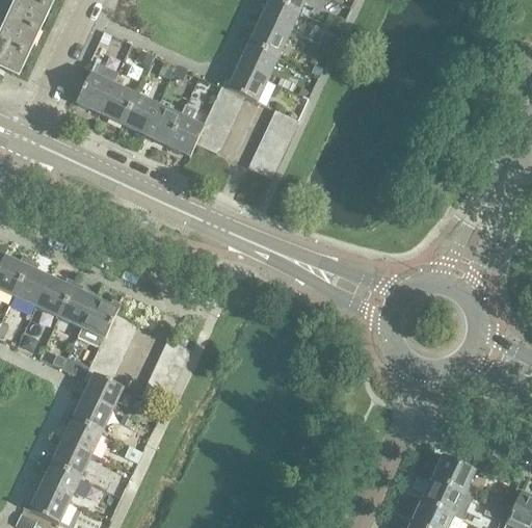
[(0,66),(11,72),(46,0),(19,0),(0,40),(0,66)]
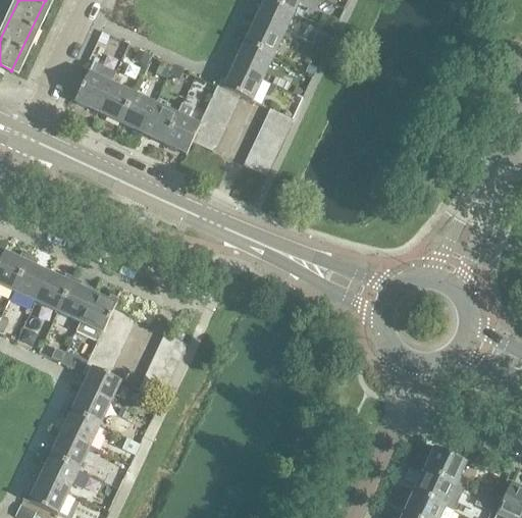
[(294,11),(270,0),(256,0),(255,3),(261,5),(254,19),(283,33),(294,11)]
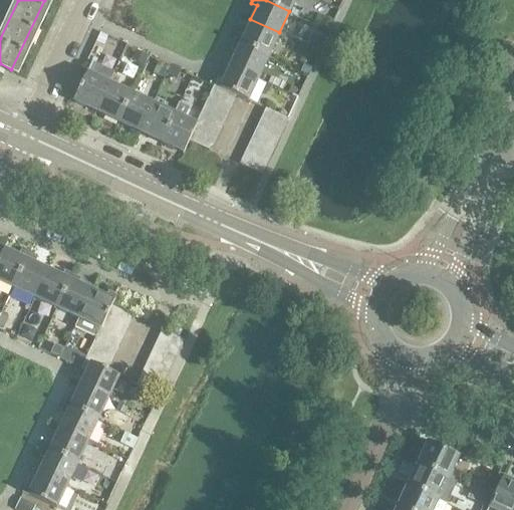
[(266,0),(289,11),(293,0),(266,0)]
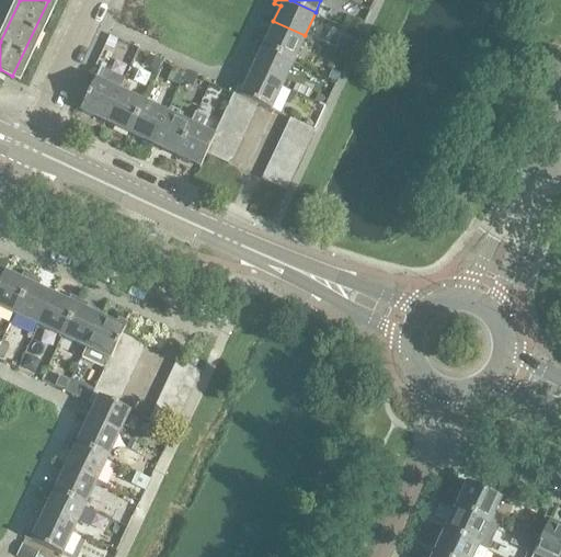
[(347,14),(343,24),(359,31),(363,21),(347,14)]
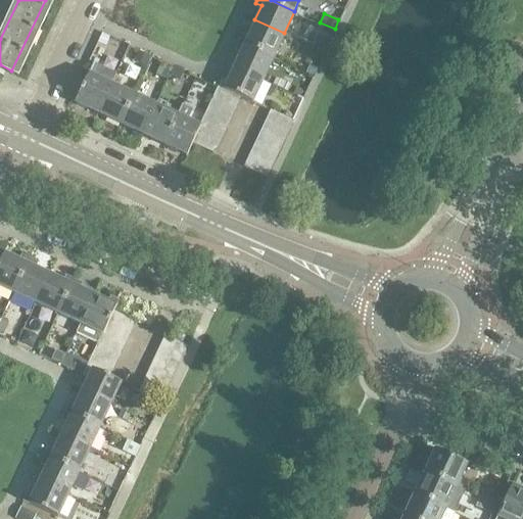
[(284,33),(254,19),(248,34),(242,31),(238,39),(273,55),(284,33)]
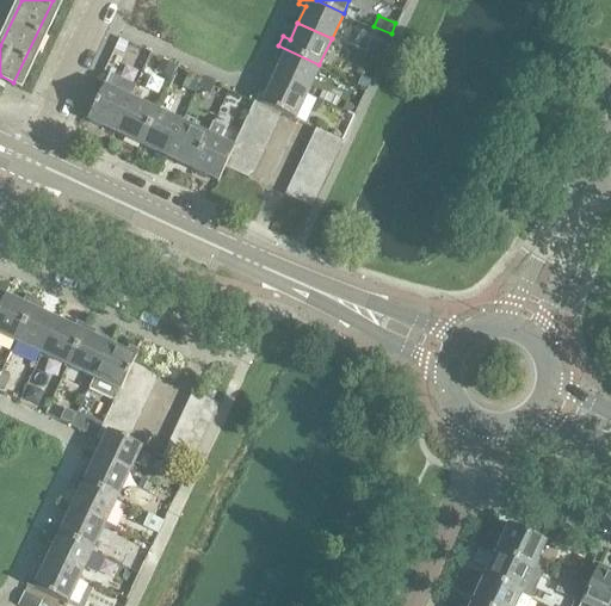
[(119,35),(113,47),(123,50),(128,38),(119,35)]
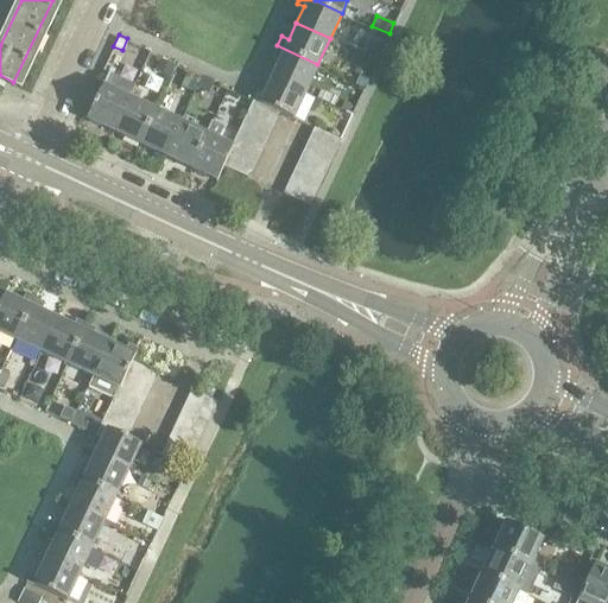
[(369,37),(362,54),(374,58),(382,43),(369,37)]
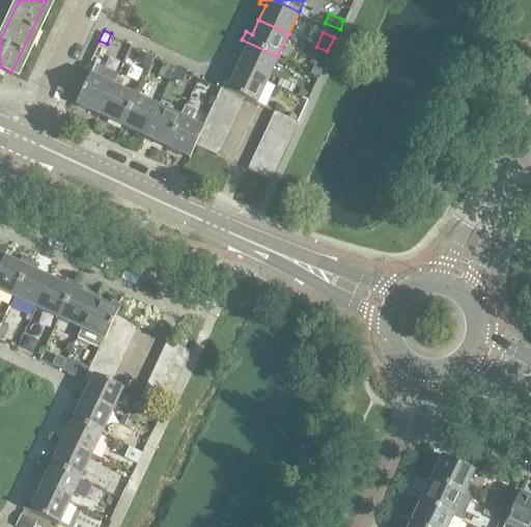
[(277,56),(242,39),(239,48),(244,50),(238,64),(267,79),(277,56)]
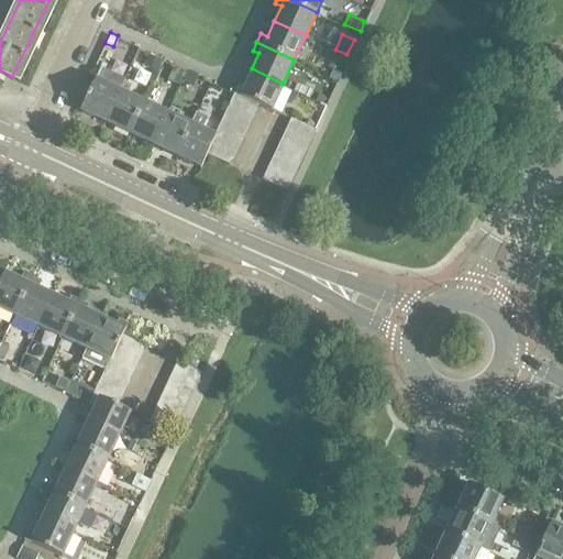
[(150,52),(144,62),(156,68),(162,58),(150,52)]
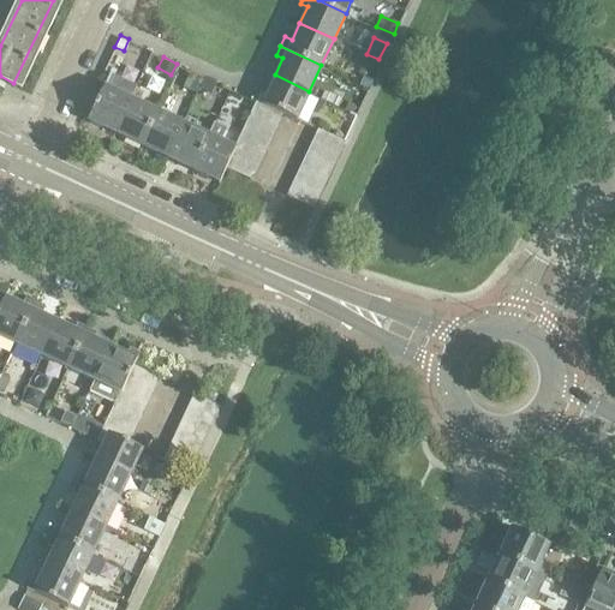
[(189,71),(183,83),(197,89),(203,77),(189,71)]
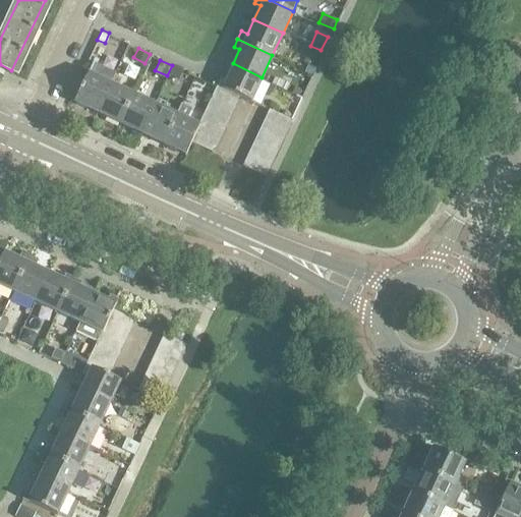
[(97,110),(110,81),(115,71),(93,61),(74,100),(97,110)]
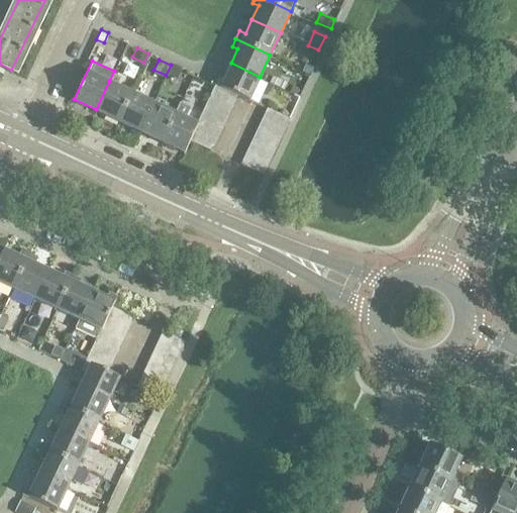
[(173,61),(168,72),(177,77),(183,65),(173,61)]
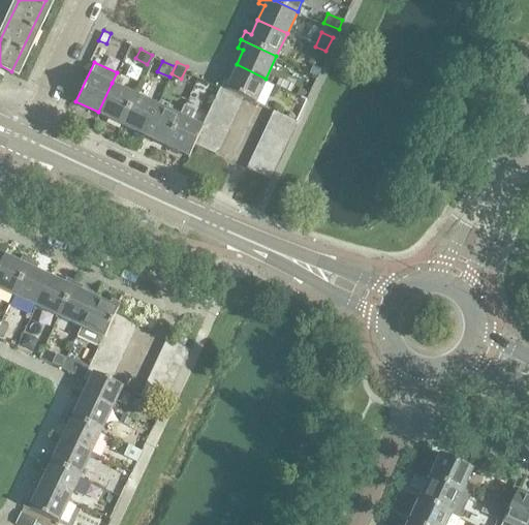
[(266,79),(237,64),(229,79),(224,75),(219,86),(243,96),(255,102),(266,79)]
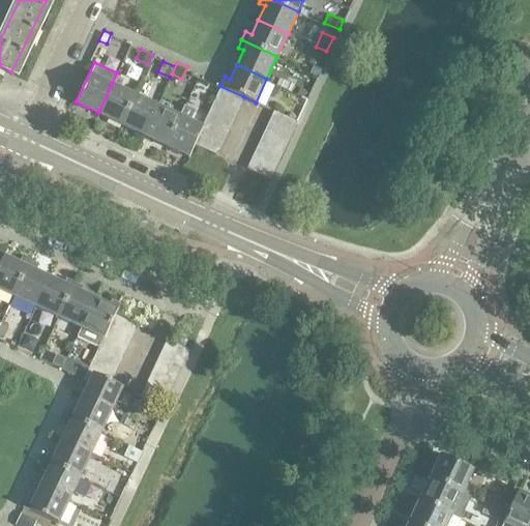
[(314,64),(311,71),(318,75),(321,67),(314,64)]
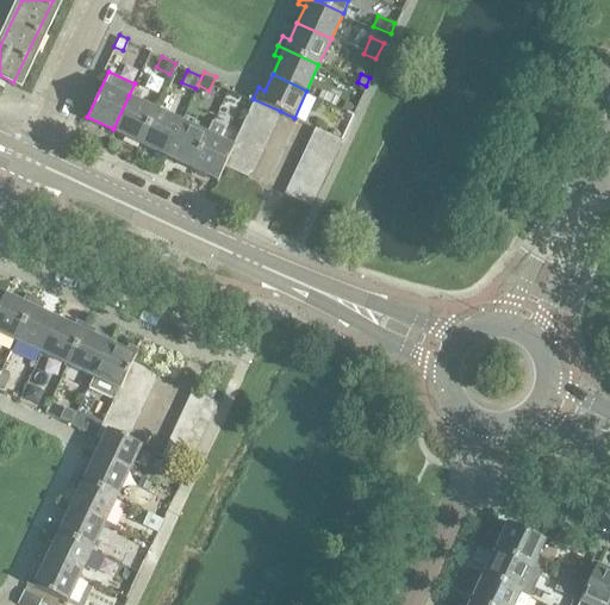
[(322,87),(317,95),(335,104),(338,95),(322,87)]
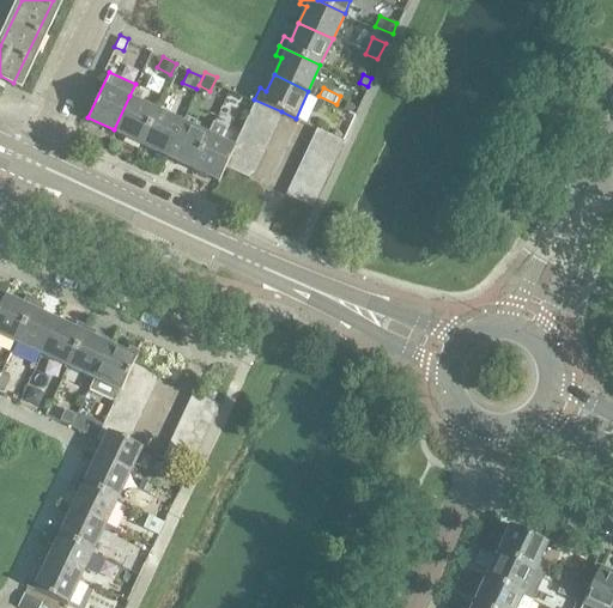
[(314,93),(309,104),(319,108),(323,98),(319,96),(314,93)]
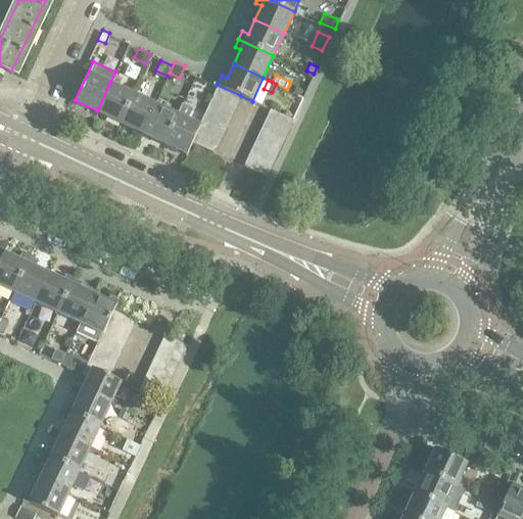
[(120,121),(133,92),(110,82),(97,110),(120,121)]
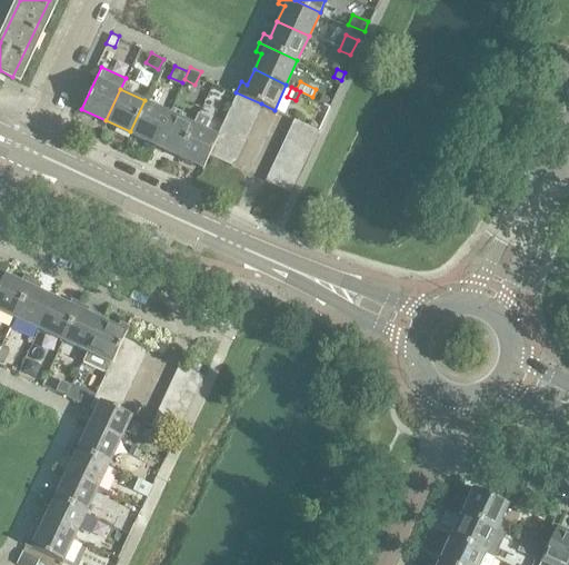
[(256,116),(261,103),(236,92),(230,103),(256,116)]
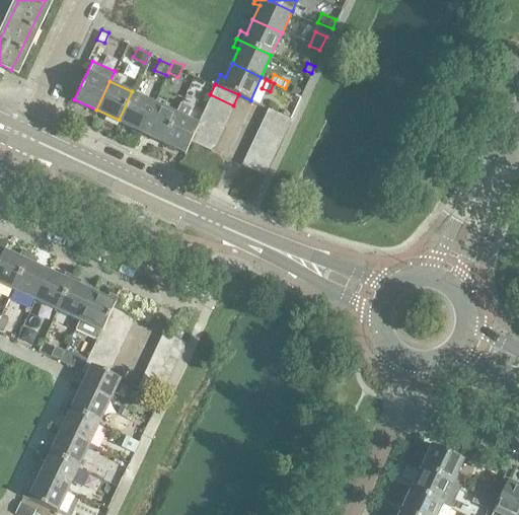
[(293,85),(291,90),(298,94),(300,88),(293,85)]
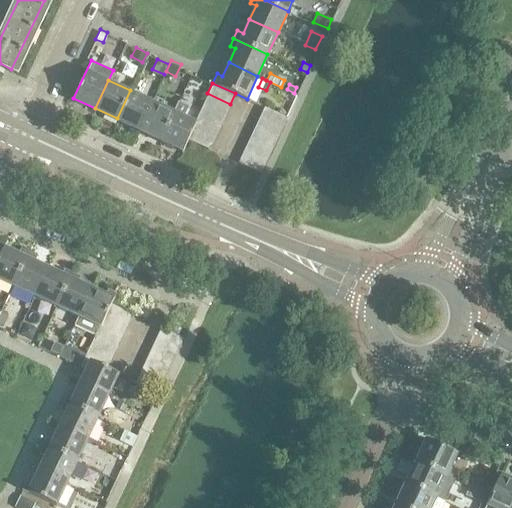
[(139,129),(152,100),(130,90),(117,118),(139,129)]
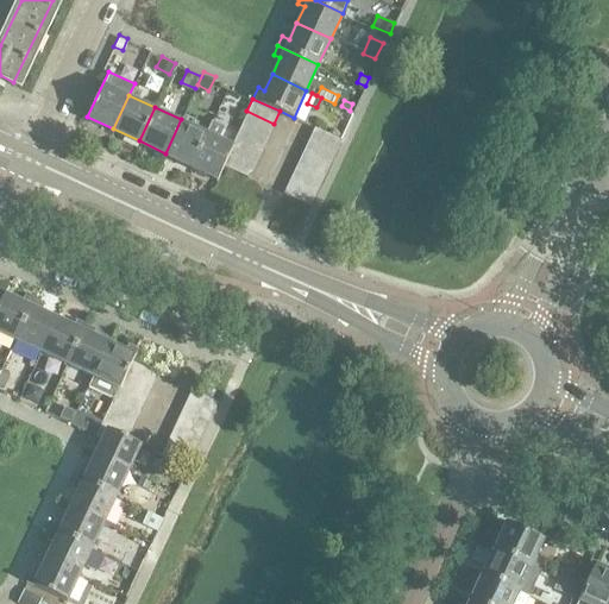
[(274,124),(246,111),(240,124),(267,137),(274,124)]
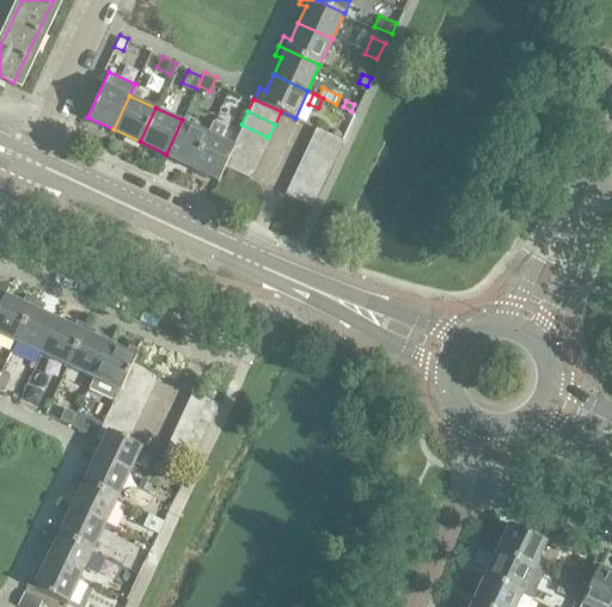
[(193,166),(208,132),(182,120),(166,154),(193,166)]
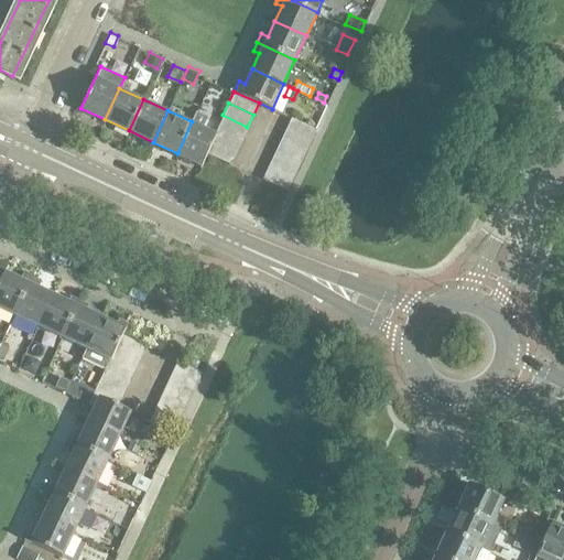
[(207,151),(213,140),(216,133),(215,132),(202,127),(207,116),(196,110),(192,121),(177,153),(201,164),(207,151)]
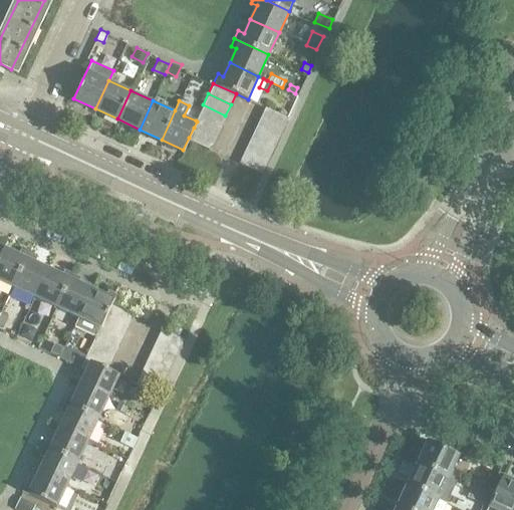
[(220,126),(225,115),(203,104),(198,115),(220,126)]
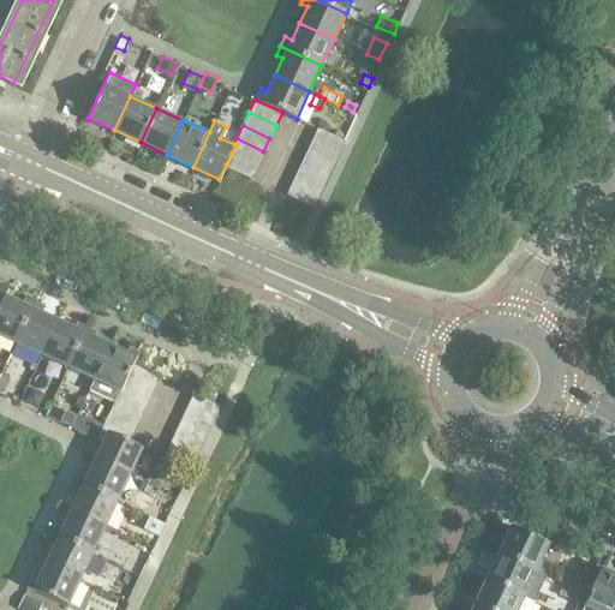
[(344,139),(339,137),(317,126),(317,127),(311,139),(338,153),(344,139)]
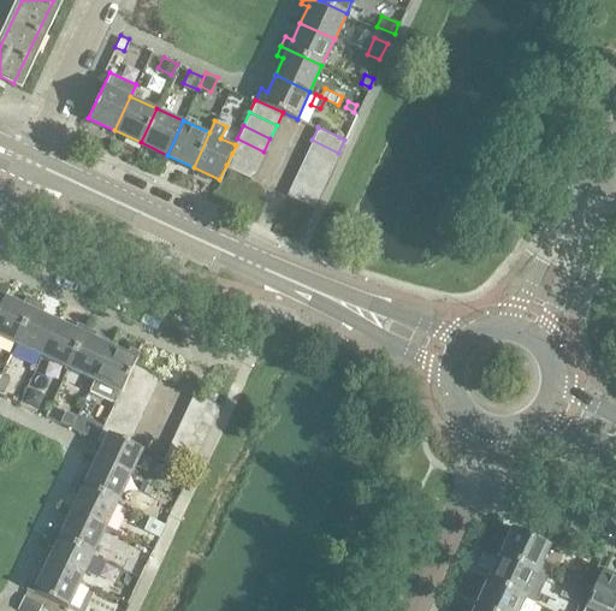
[(258,165),(264,152),(237,138),(235,144),(236,146),(232,153),(258,165)]
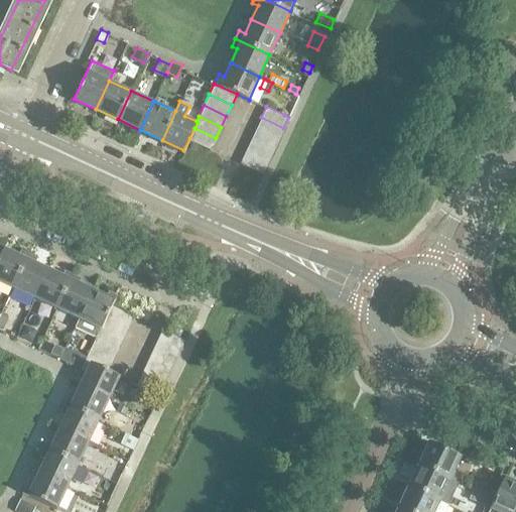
[(283,128),(261,117),(256,128),(278,138),(283,128)]
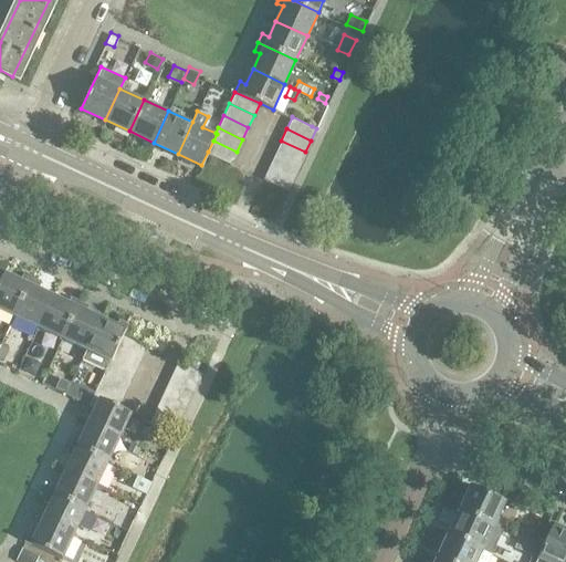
[(231,163),(237,152),(213,141),(208,152),(231,163)]
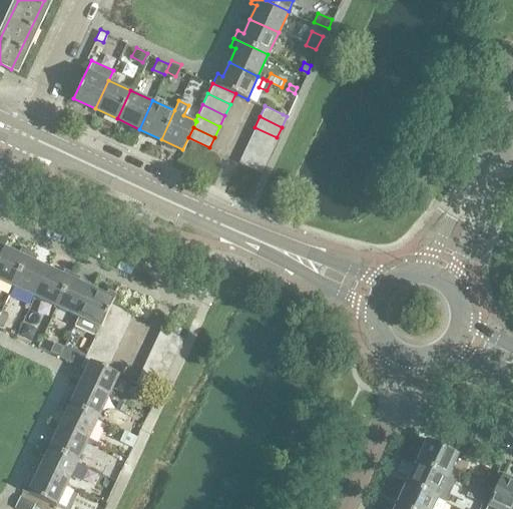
[(277,137),(254,127),(249,138),(272,148),(277,137)]
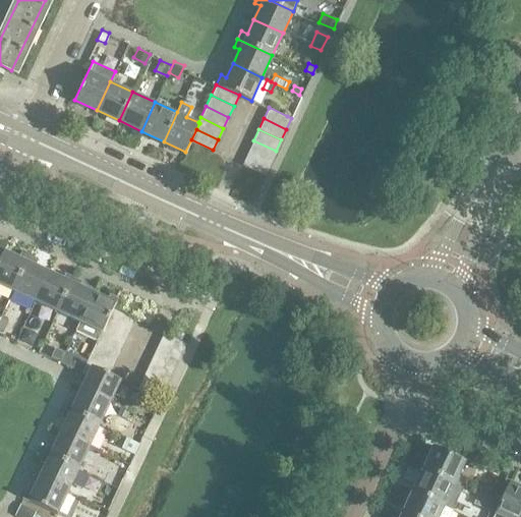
[(276,151),(253,140),(248,152),(271,162),(276,151)]
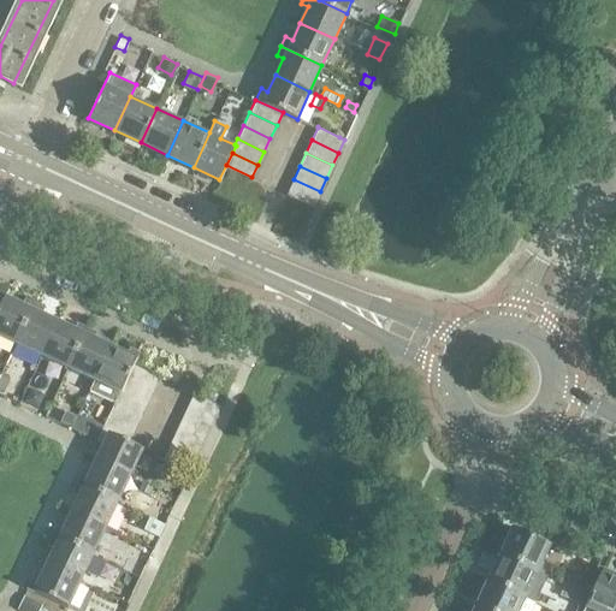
[(320,191),(294,179),(286,193),(313,205),(320,191)]
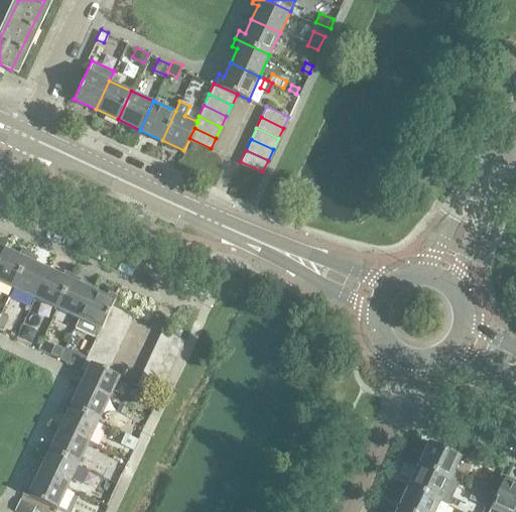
[(4,247),(0,256),(0,280),(13,286),(29,252),(21,248),(19,254),(8,249),(4,247)]
